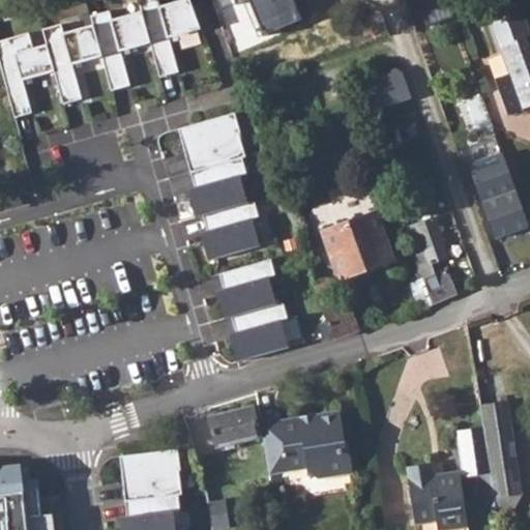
[(148,0),(139,3),(142,12),(150,43),(159,78),(179,72),(171,42),(169,38),(178,35),(201,29),(189,0),(180,0),(160,6),(158,0),(148,0)]
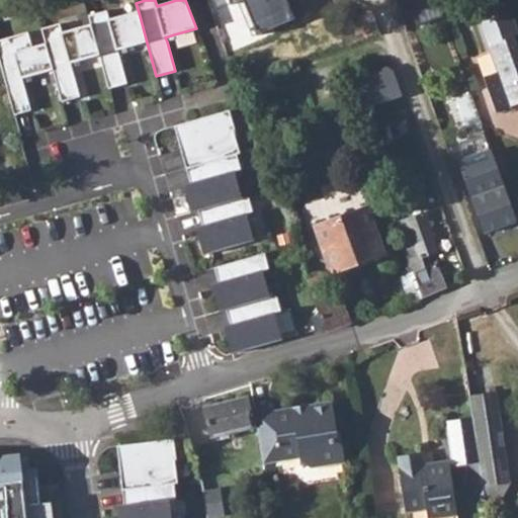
[(225,0),(227,9),(232,8),(233,12),(277,8),(274,15),(294,22),(301,0),(225,0)]
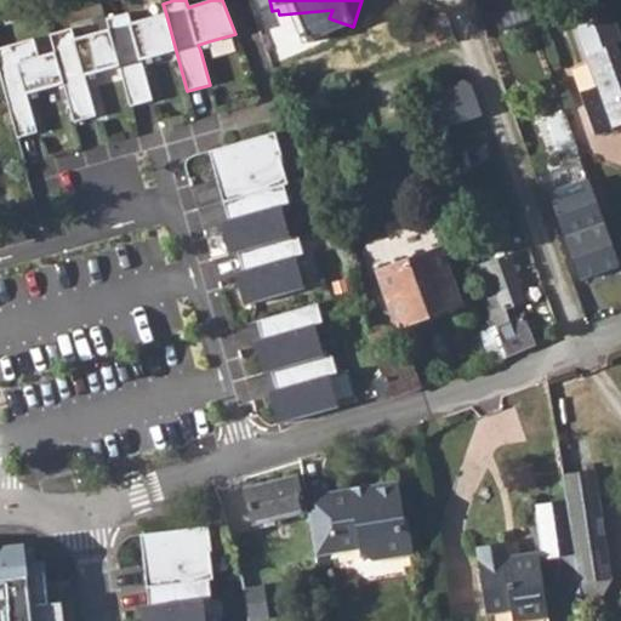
[(107,20),(109,29),(120,67),(131,107),(153,101),(143,66),(142,60),(152,57),(176,51),(166,15),(131,24),(129,13),(107,20)]
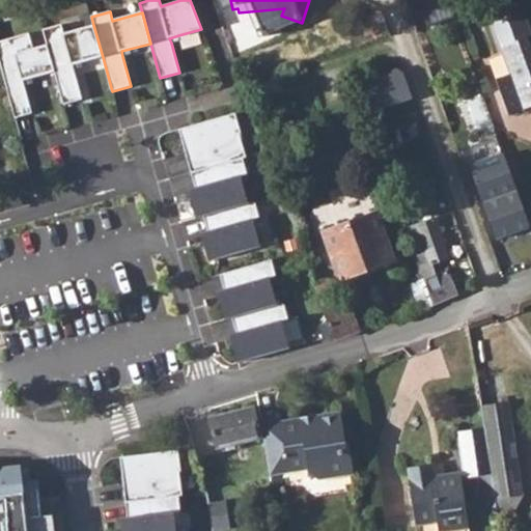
[(530,45),(530,46),(527,37),(530,35),(530,30),(524,11),(491,24),(510,75),(495,81),(507,115),(530,106),(530,45)]
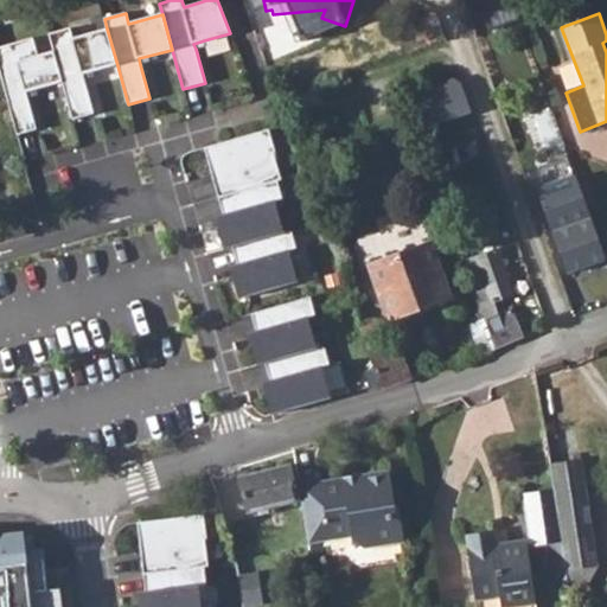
[(50,34),(55,51),(63,83),(72,120),(94,114),(85,80),(83,75),(94,71),(117,65),(107,29),(72,38),(70,27),(50,34)]
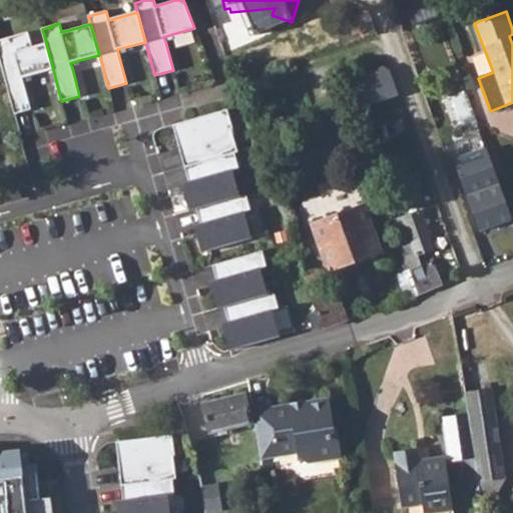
[(0,40),(0,60),(14,114),(31,109),(24,83),(23,78),(31,76),(53,70),(46,43),(32,46),(29,32),(0,40)]
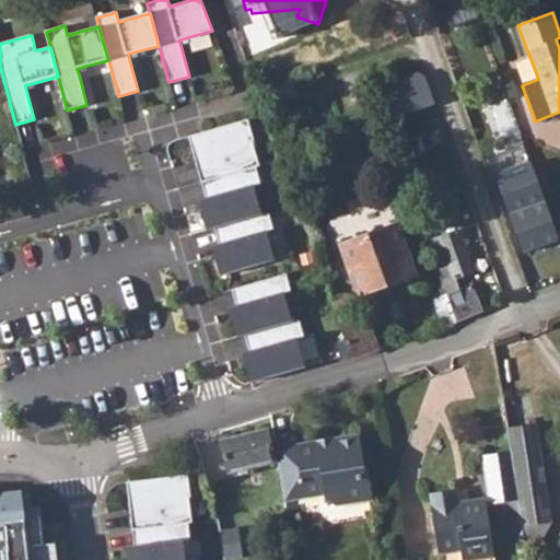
[(419,72),(380,86),(391,120),(435,104),(426,77),(419,72)]
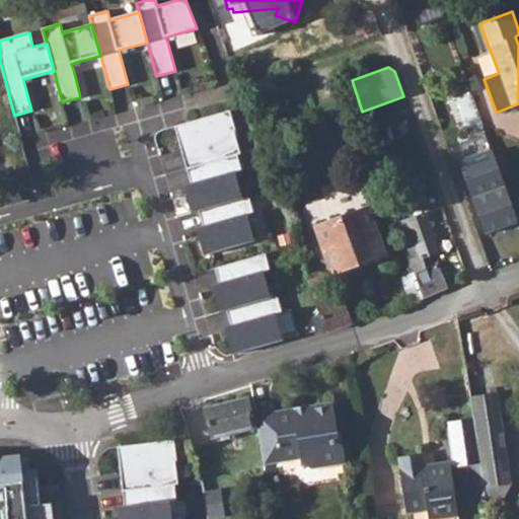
[(269,77),(257,80),(262,91),(273,88),(269,77)]
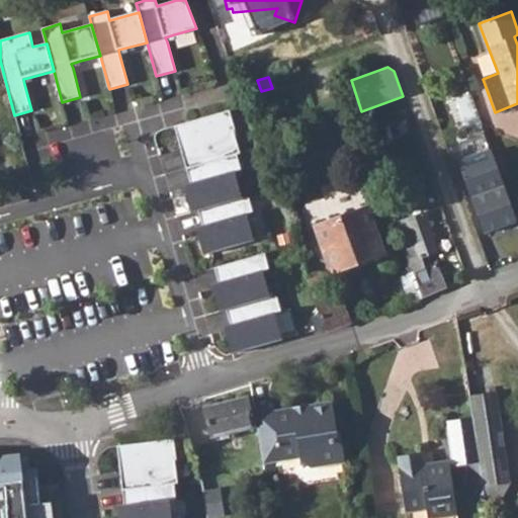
[(230,110),(175,126),(190,183),(184,185),(192,212),(198,211),(202,226),(196,228),(208,270),(214,268),(258,255),(246,213),(253,211),(249,196),(242,198),(235,171),(242,169),(237,154),(240,153),(234,131),(235,130),(230,110)]
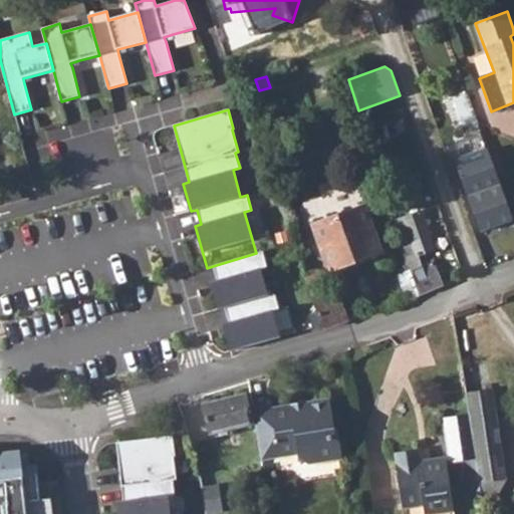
[(480,232),(513,220),(495,169),(462,181),(480,232)]
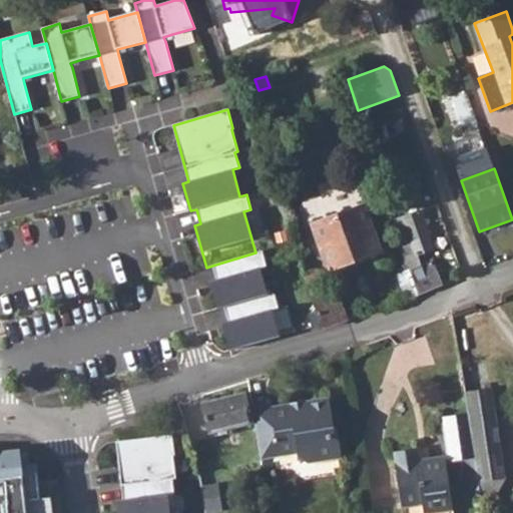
[(381,250),(363,203),(312,222),(329,270),(381,250)]
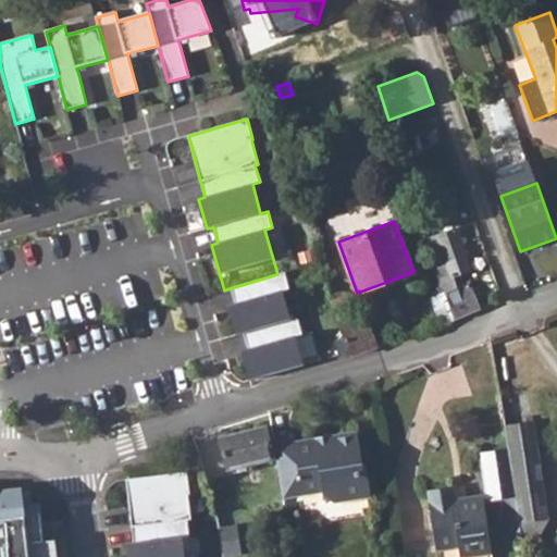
[(456,229),(425,238),(445,293),(456,321),(481,310),(469,283),(458,287),(454,277),(471,271),(456,229)]
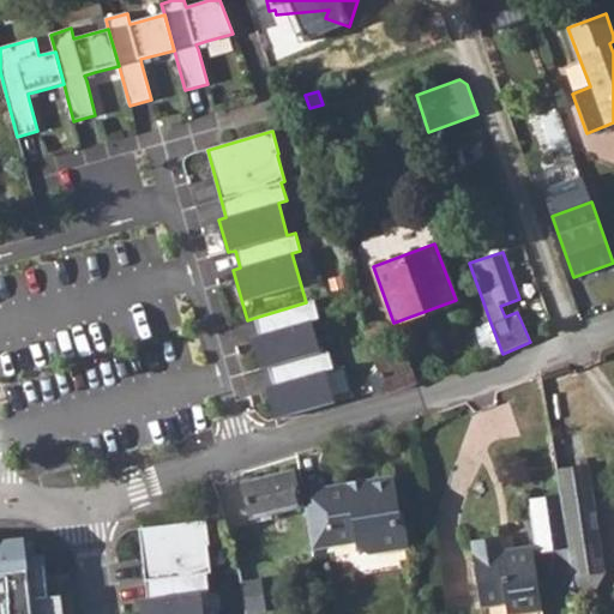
[(344,276),(330,280),(333,292),(348,288),(344,276)]
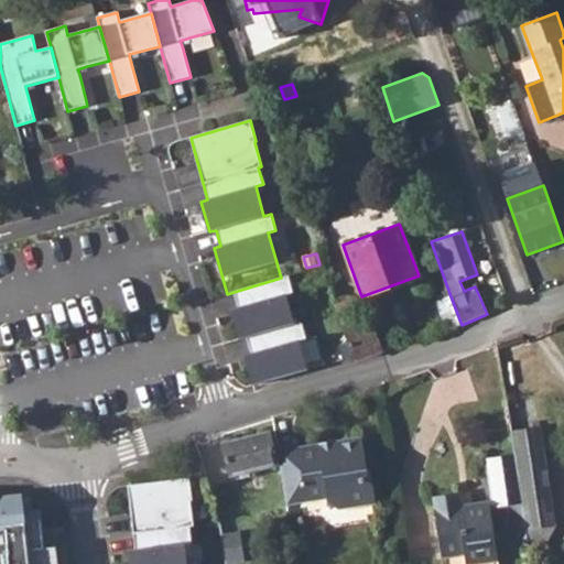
[(243,356),(252,386),(307,370),(299,340),(306,338),(301,322),(294,324),(285,294),(293,292),(289,275),(281,278),(234,292),(238,307),(230,310),(239,339),(247,337),(251,354),(243,356)]
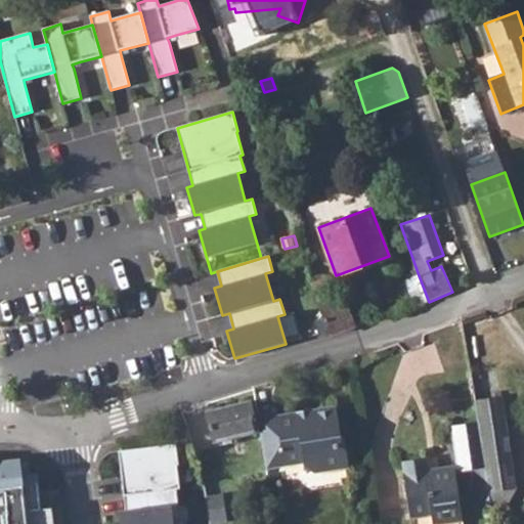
[(429,302),(419,275),(404,280),(413,307),(429,302)]
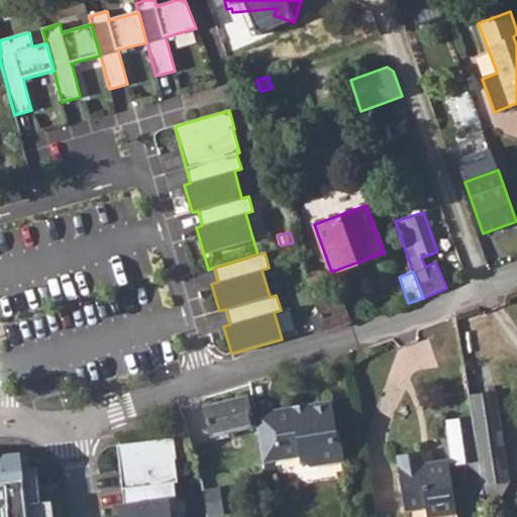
[(472,418),(478,461),(483,502),(499,500),(507,485),(494,392),(469,396),(472,418)]
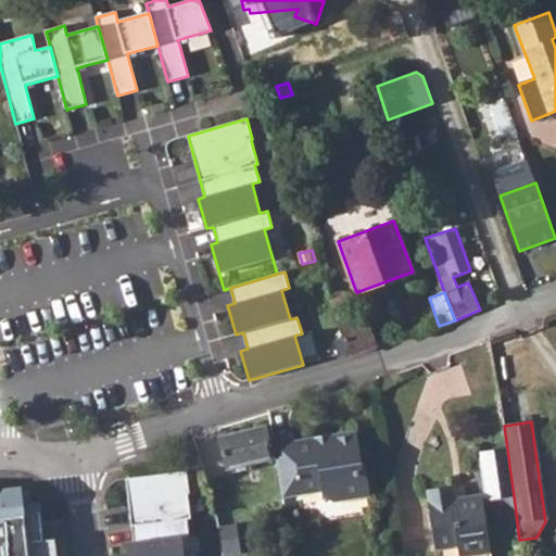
[(272,457),(264,426),(219,437),(227,468),(272,457)]
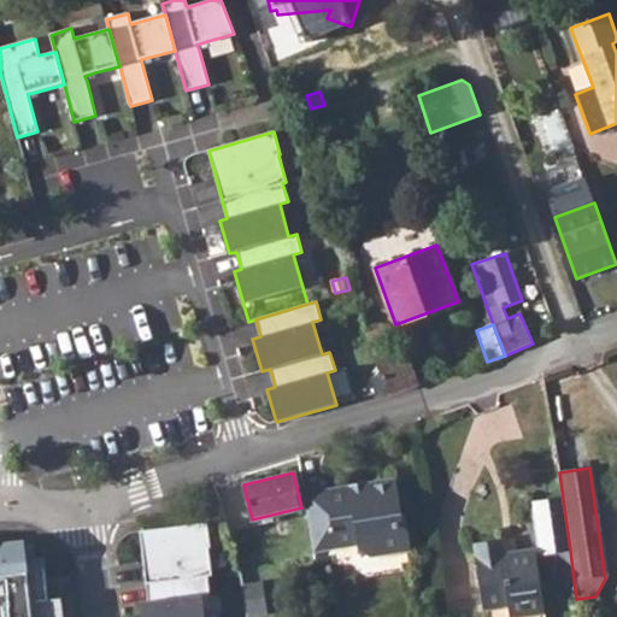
[(327,487),(304,491),(310,526),(313,552),(359,545),(359,551),(371,559),(411,554),(409,534),(404,530),(397,481),(328,491),(327,487)]
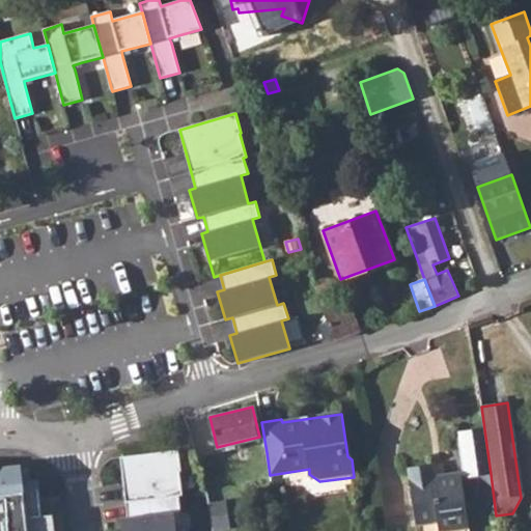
[(484,429),(458,431),(465,472),(466,478),(491,474),(484,429)]
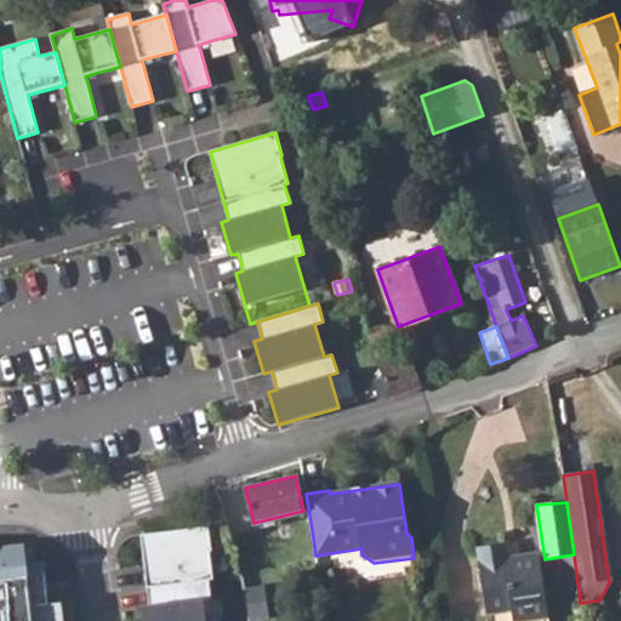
[(210,527),(142,535),(148,587),(210,580),(215,580),(211,552),(214,551),(210,527)]
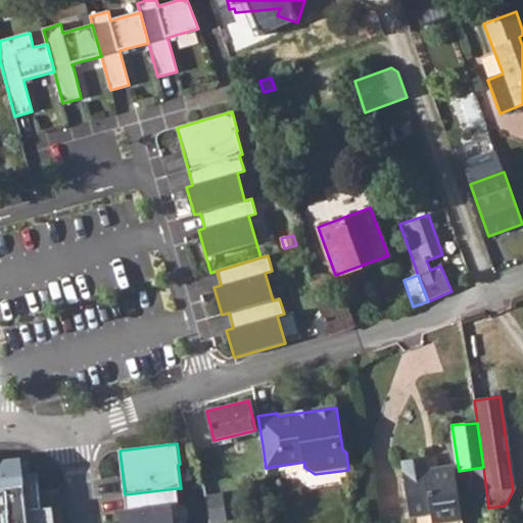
[(0,522),(53,522),(52,508),(42,509),(37,473),(22,475),(19,458),(0,460),(0,522)]
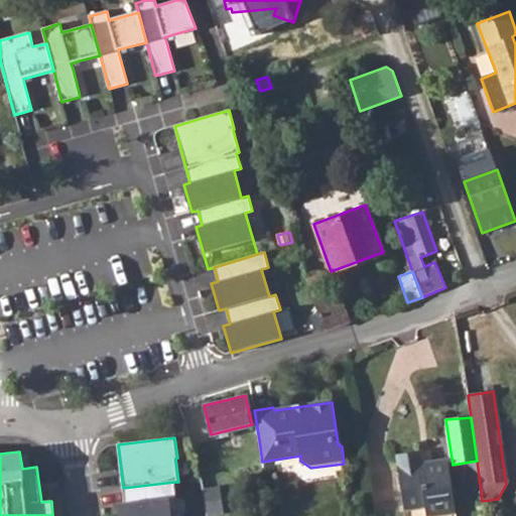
[(425,515),(427,515),(456,512),(447,466),(453,465),(452,459),(419,464),(418,452),(397,455),(406,510),(424,506),(425,515)]
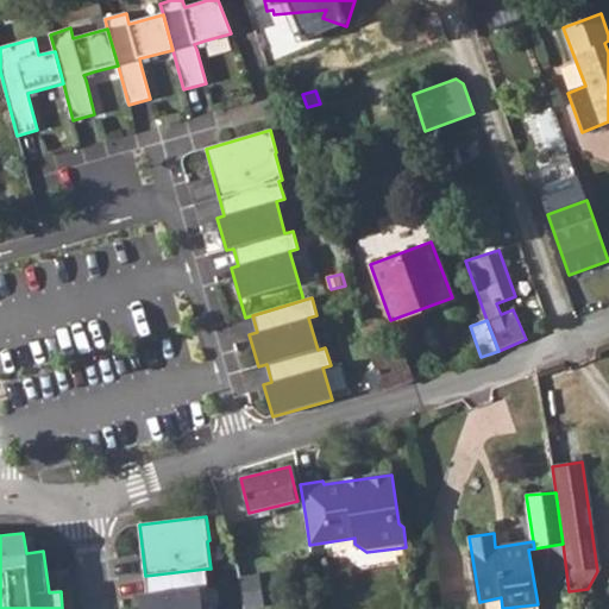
[(206,569),(145,576),(148,596),(139,596),(140,608),(202,608),(200,589),(208,588),(206,569)]
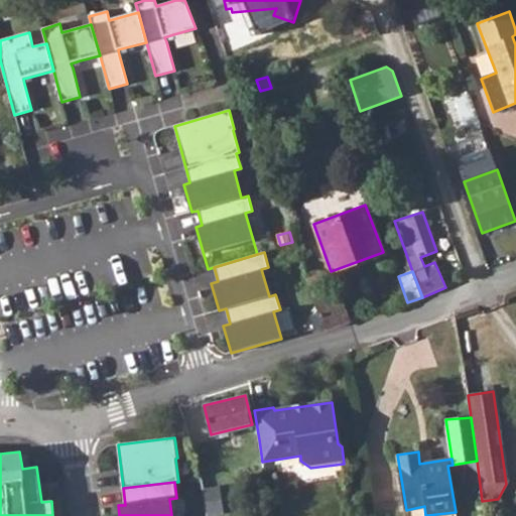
[(203,490),(206,515),(212,515),(224,514),(220,488),(203,490)]
